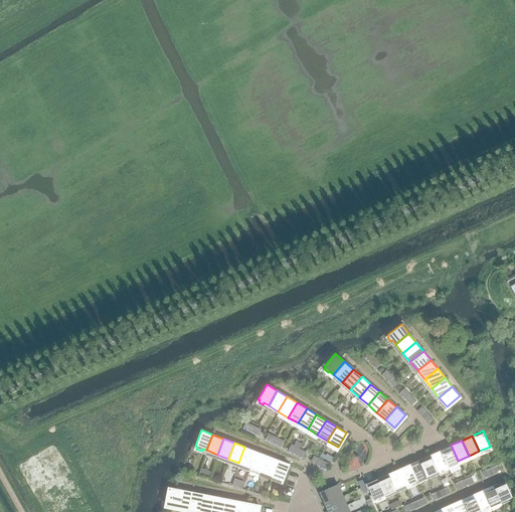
[(448,465),(458,461),(451,445),(441,450),(448,465)]
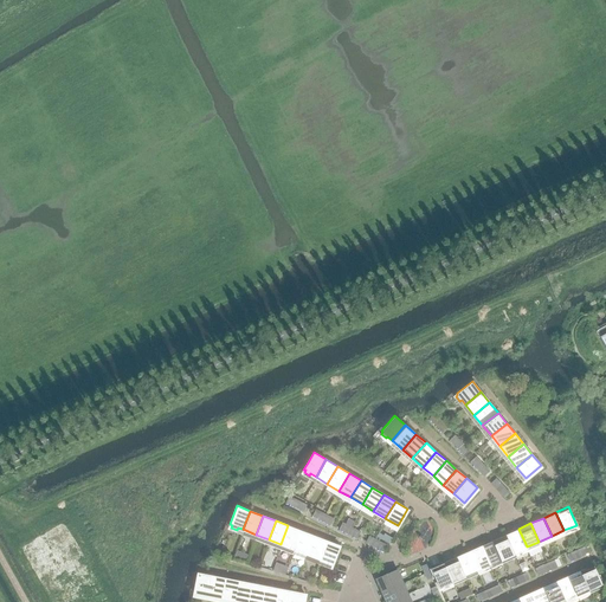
[(294,549),(301,530),(288,525),(281,544),(294,549)]
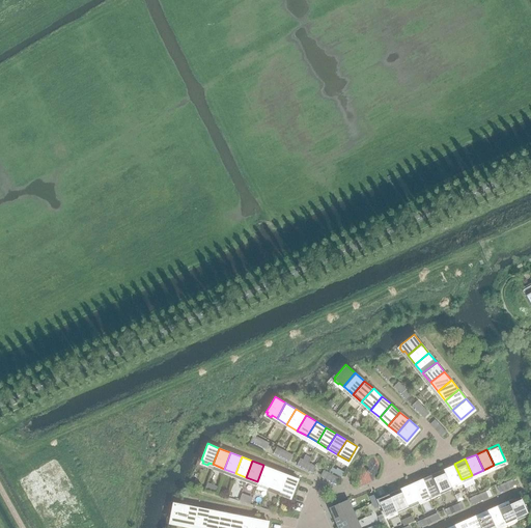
[(462,479),(454,464),(444,469),(450,484),(462,479)]
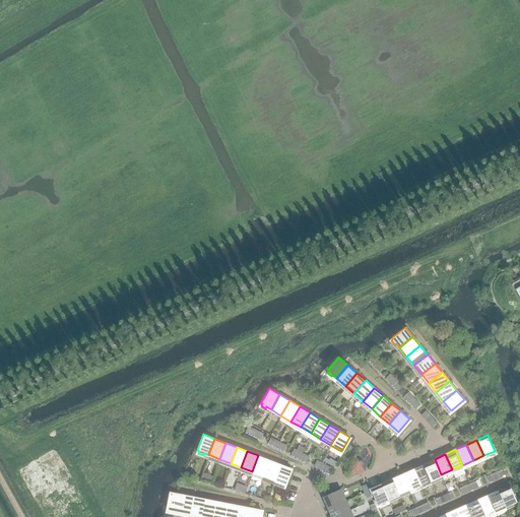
[(263,475),(269,459),(258,455),(252,471),(263,475)]
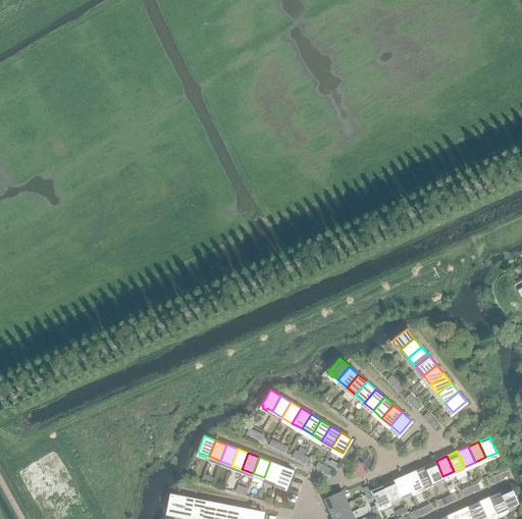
[(274,481),(280,465),(270,461),(264,477),(274,481)]
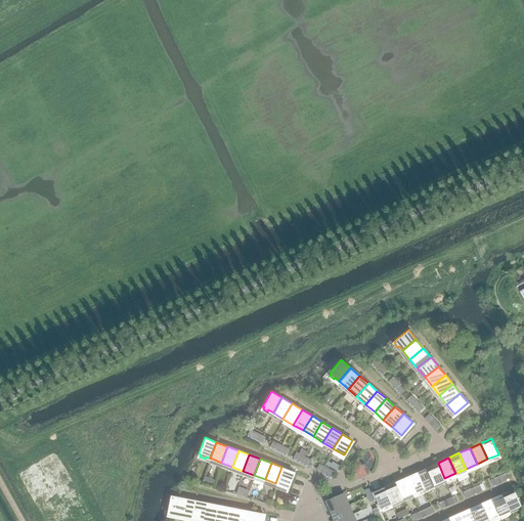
[(434,483),(444,478),(438,463),(427,467),(434,483)]
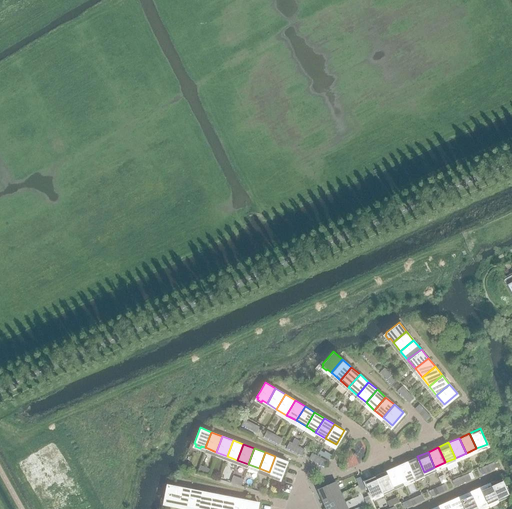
[(286,460),(275,456),(269,472),(280,476),(286,460)]
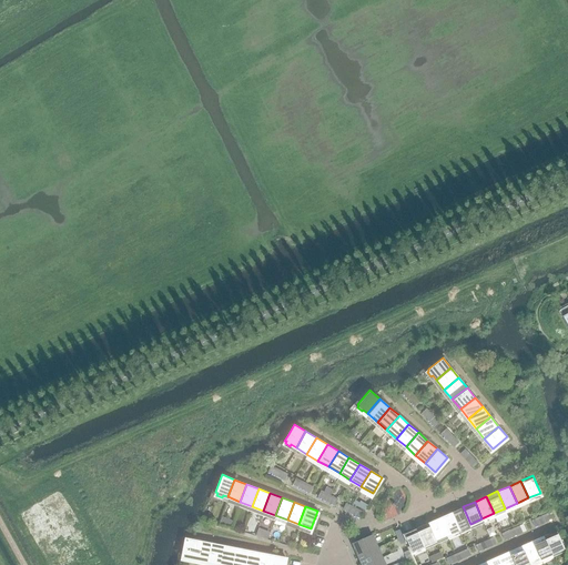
[(463,506),(452,512),(458,528),(470,524),(463,506)]
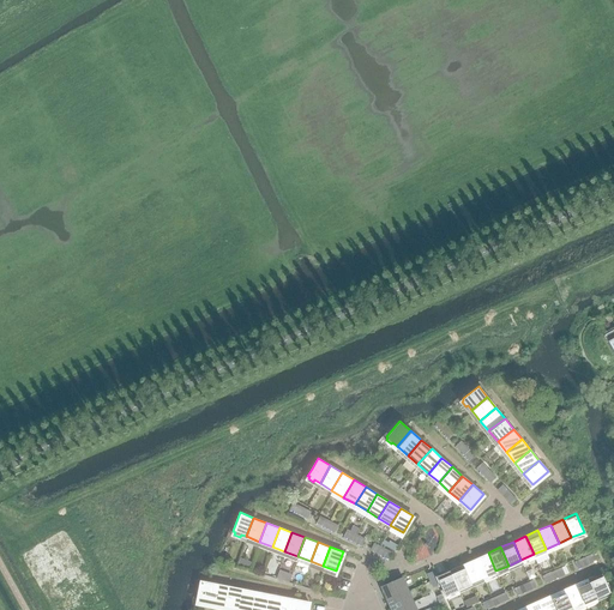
[(483,577),(495,571),(488,553),(475,559),(483,577)]
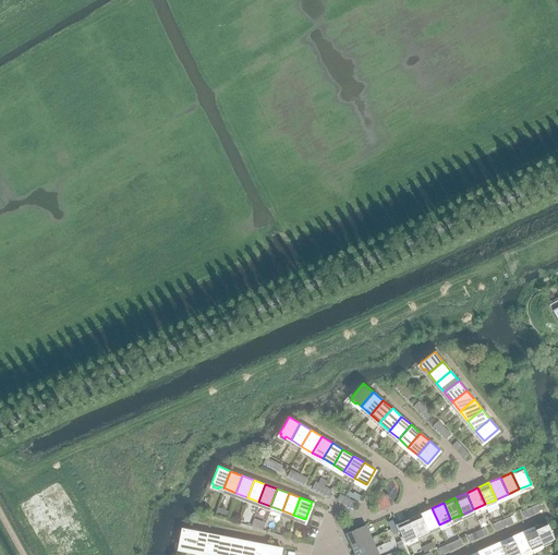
[(428,530),(439,525),(432,508),(421,513),(428,530)]
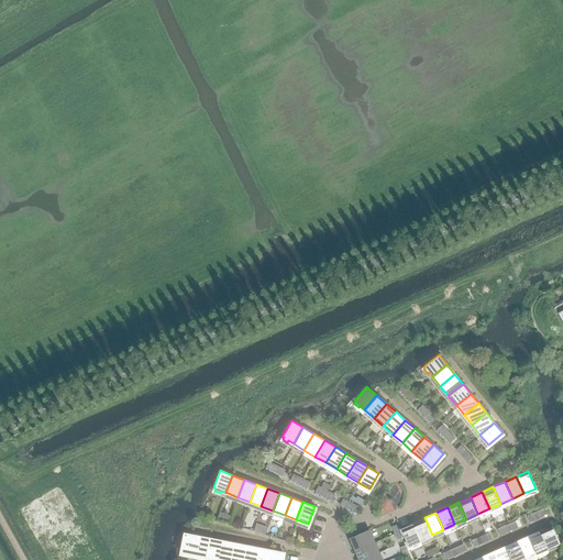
[(420,539),(432,535),(424,517),(412,523),(420,539)]
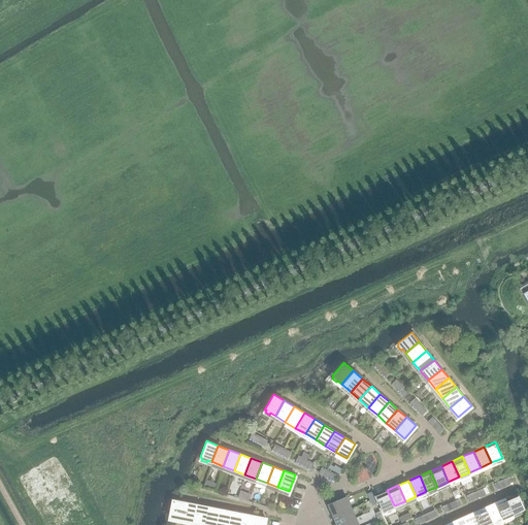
[(394,505),(387,490),(375,495),(383,511),(394,505)]
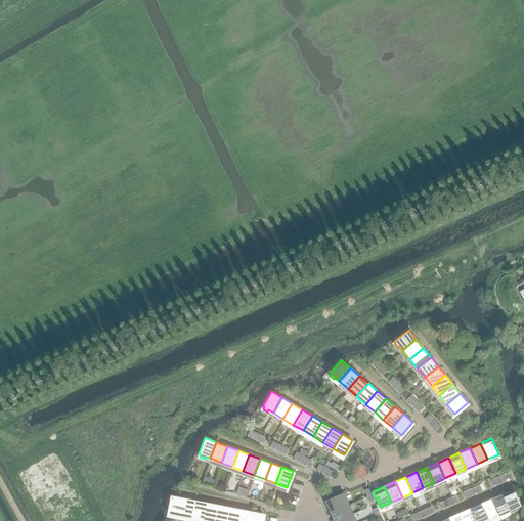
[(514,488),(503,492),(510,509),(521,504),(514,488)]
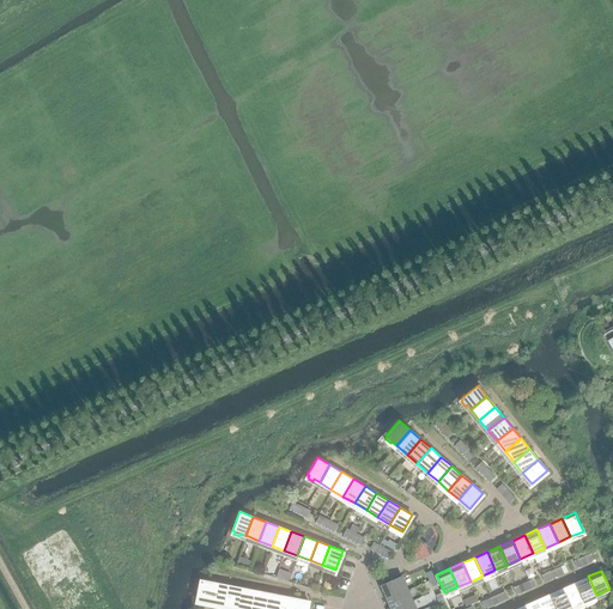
[(381,584),(387,596),(406,586),(401,576),(381,584)]
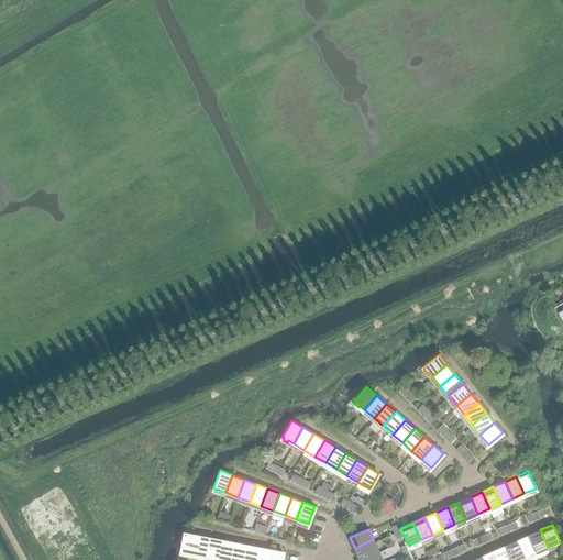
[(540,529),(528,535),(536,551),(548,547),(540,529)]
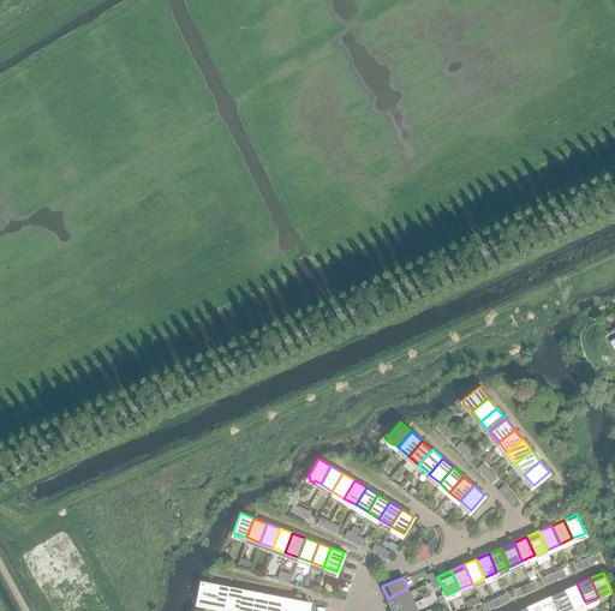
[(212,603),(215,583),(201,580),(197,600),(199,600),(198,603),(206,604),(206,603),(212,603)]
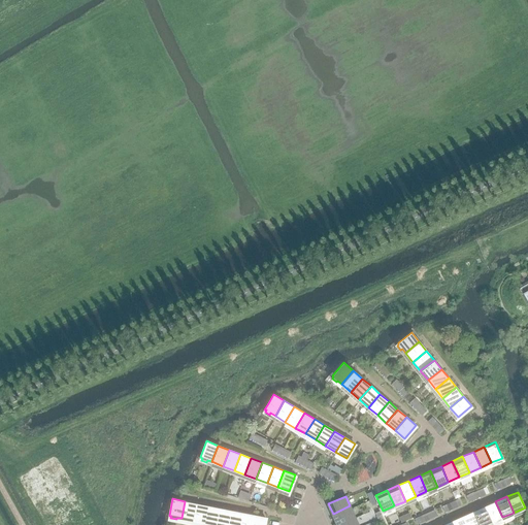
[(196,503),(185,501),(182,518),(193,521),(196,503)]
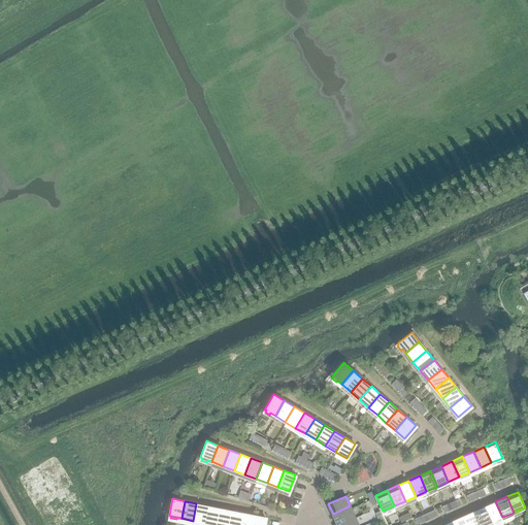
[(495,501),(485,506),(492,522),(502,517),(495,501)]
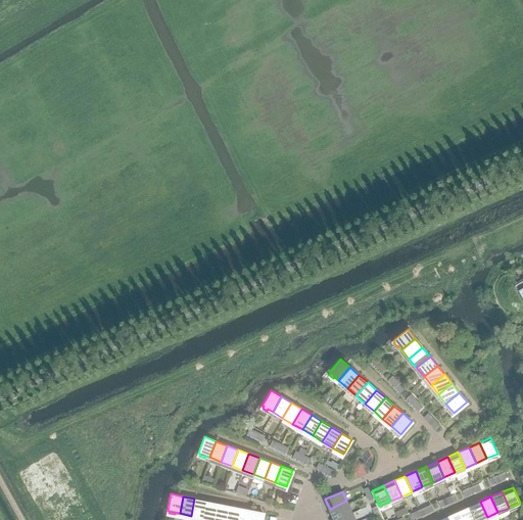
[(205,501),(194,499),(191,516),(202,518),(205,501)]
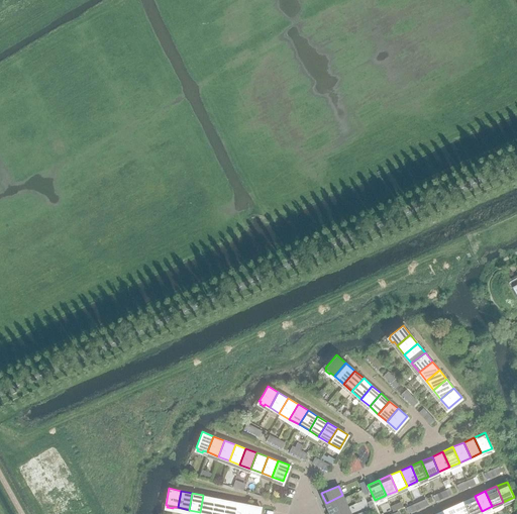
[(211,513),(215,497),(203,495),(200,512),(211,513)]
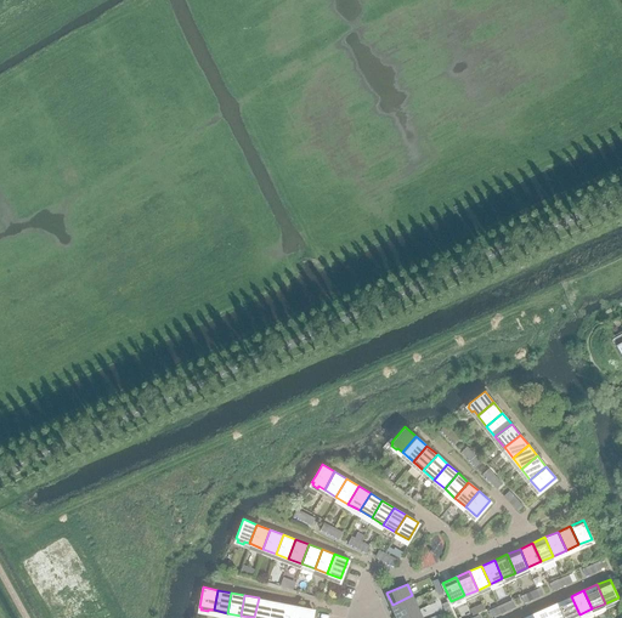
[(393,605),(397,616),(417,607),(412,595),(393,605)]
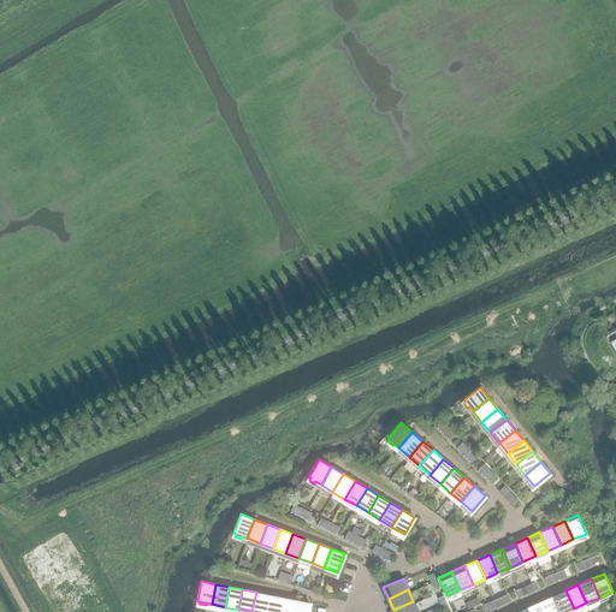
[(566,590),(554,595),(560,611),(566,611),(574,608),(566,590)]
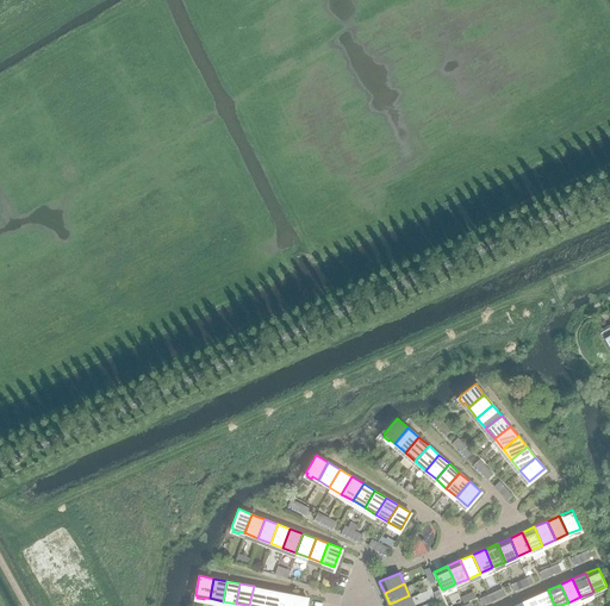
[(263,605),(267,588),(254,586),(249,605),(263,605)]
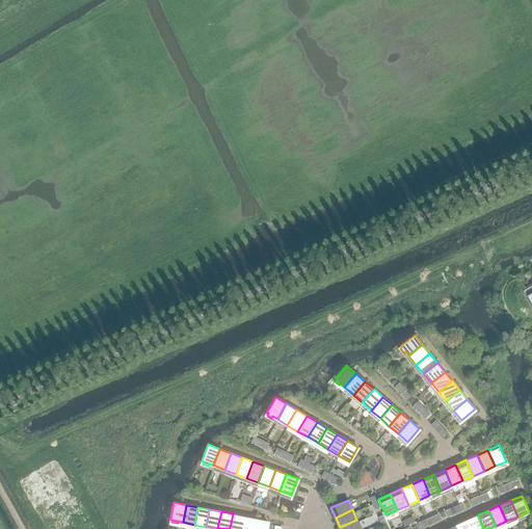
[(241,528),(244,517),(233,513),(230,528),(241,528)]
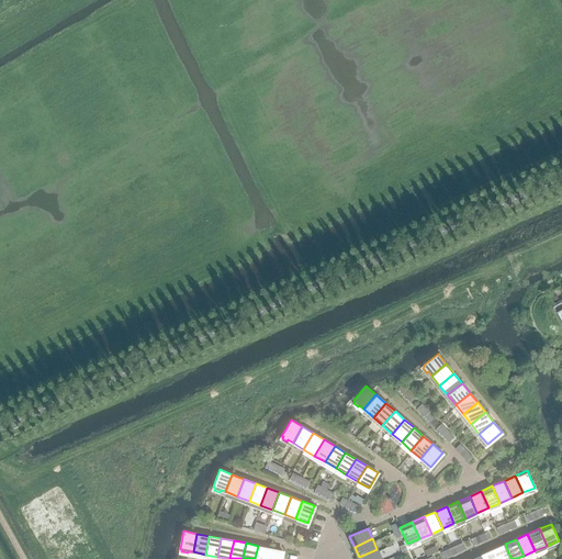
[(430,552),(441,548),(439,543),(428,547),(430,552)]
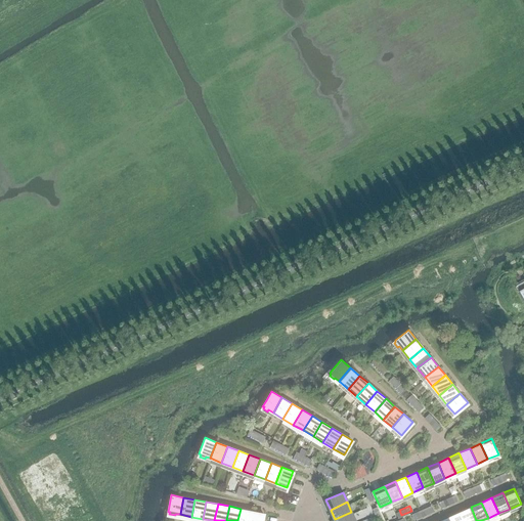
[(476,520),(471,507),(460,512),(464,520),(476,520)]
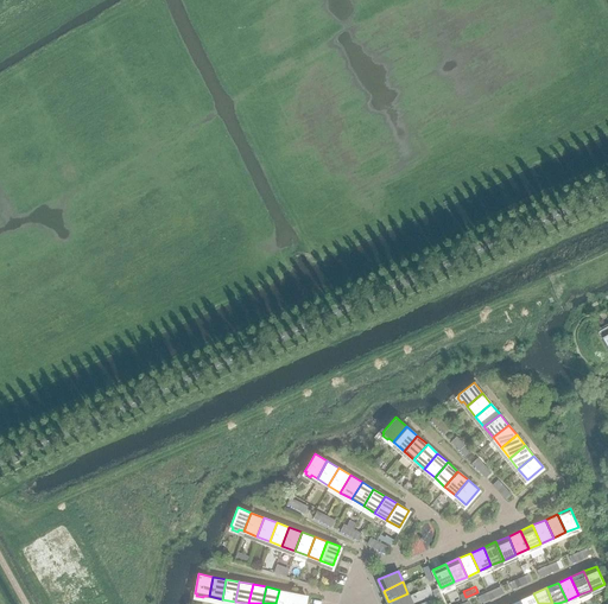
[(290,603),(292,592),(279,590),(276,603),(290,603)]
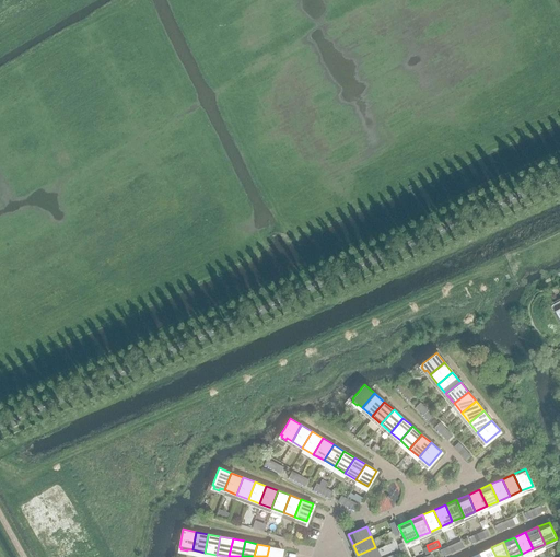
[(269,546),(267,556),(280,556),(282,548),(269,546)]
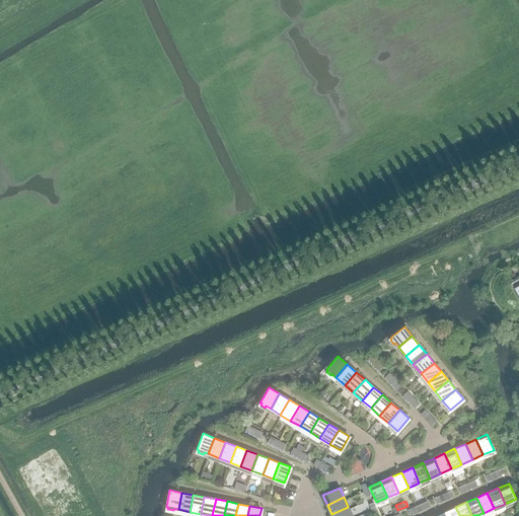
[(331,515),(352,515),(348,507),(331,514),(331,515)]
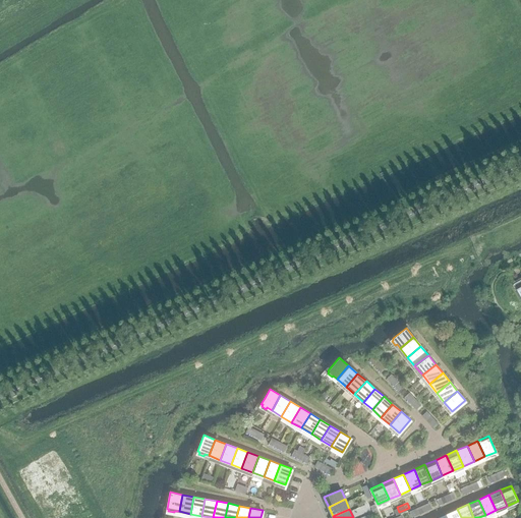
[(461,517),(457,509),(447,514),(448,517),(461,517)]
